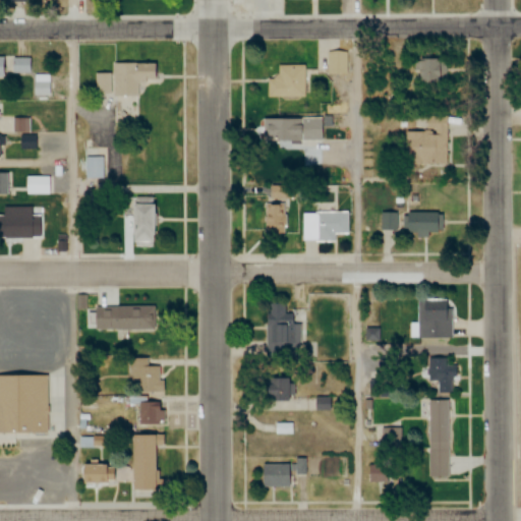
[(326,52),(326,74),(345,74),(345,52),(326,52)]
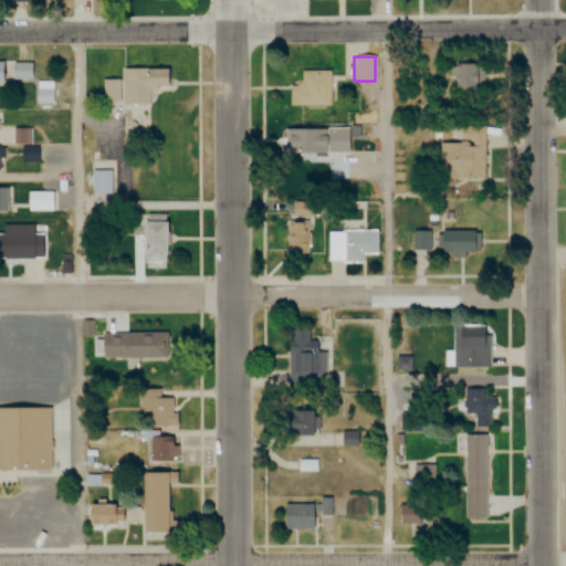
[(33,81),(33,63),(11,63),(11,81),(33,81)]
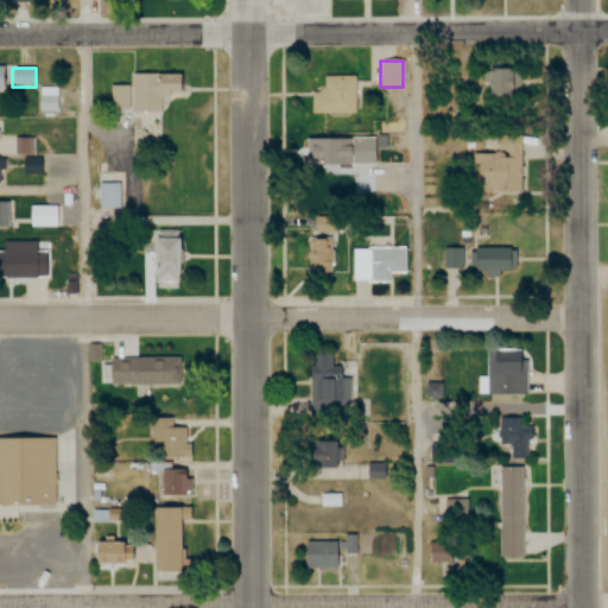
[(519,68),(485,69),(486,101),(520,99),(519,68)]
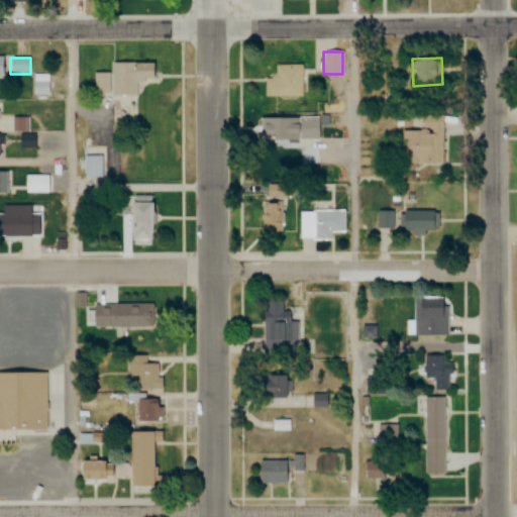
[(111,73),(94,73),(94,96),(136,96),(136,80),(156,80),(156,63),(110,63),(111,73)]
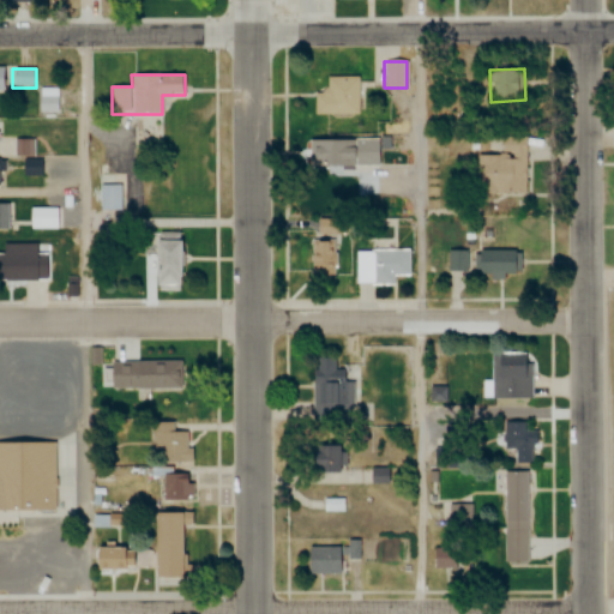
[(357,115),(357,78),(327,78),(327,92),(314,92),(314,115),(357,115)]
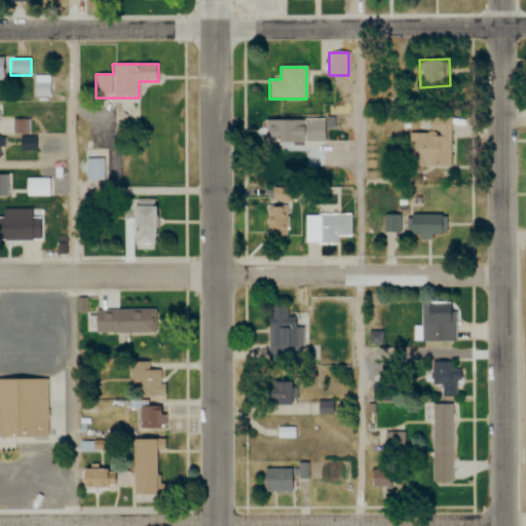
[(407,134),(407,166),(447,166),(448,119),(429,119),(429,134),(407,134)]
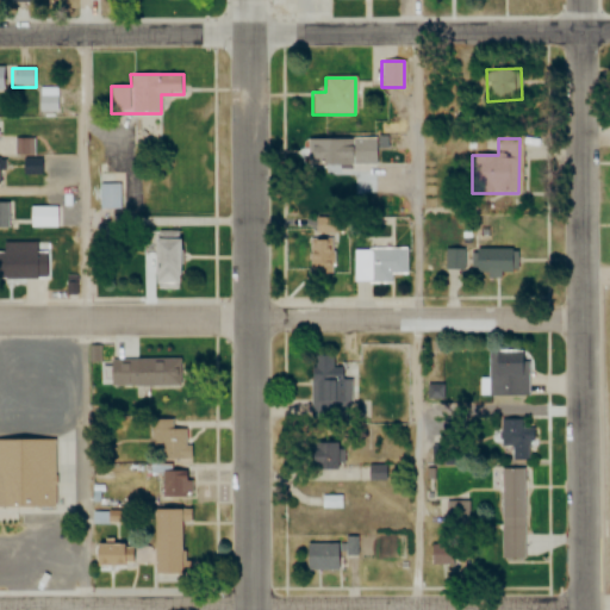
[(307,139),(307,166),(354,166),(354,139),(307,139)]
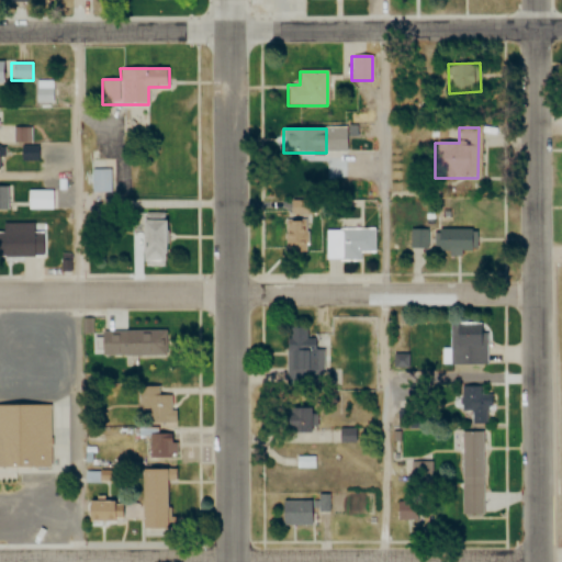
[(41,147),(20,147),(20,163),(41,163),(41,147)]
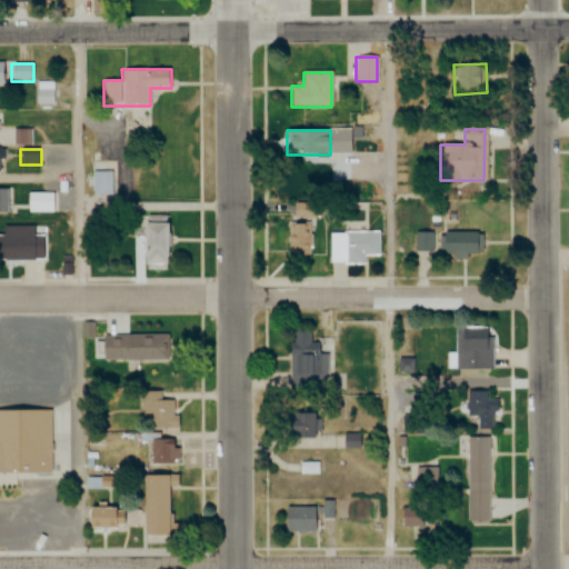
[(93,193),(110,193),(110,173),(93,173),(93,193)]
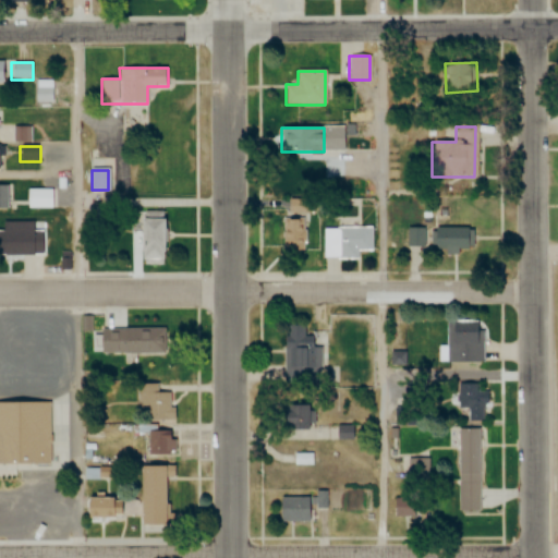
[(55,209),(55,190),(26,190),(26,209),(55,209)]
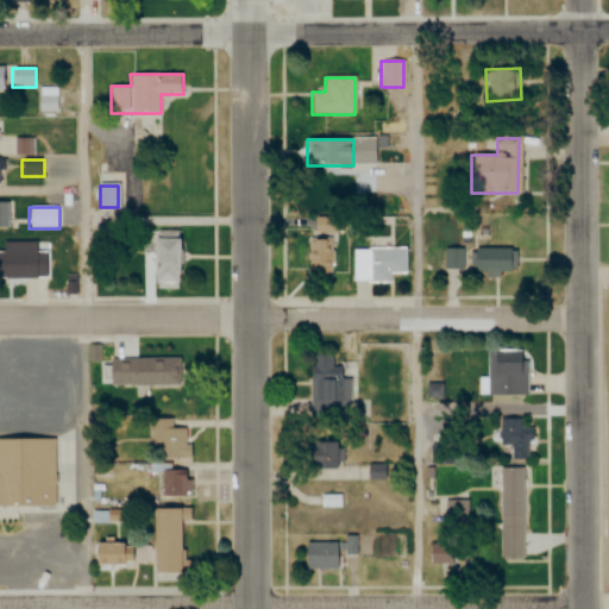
[(332,276),(332,220),(311,220),(311,276),(332,276)]
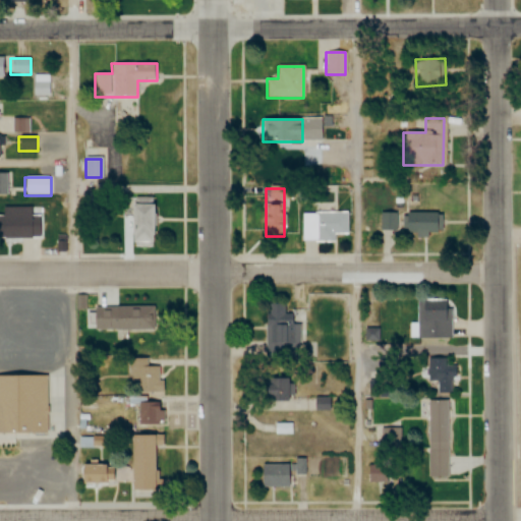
[(151,198),(130,198),(130,246),(151,246),(151,198)]
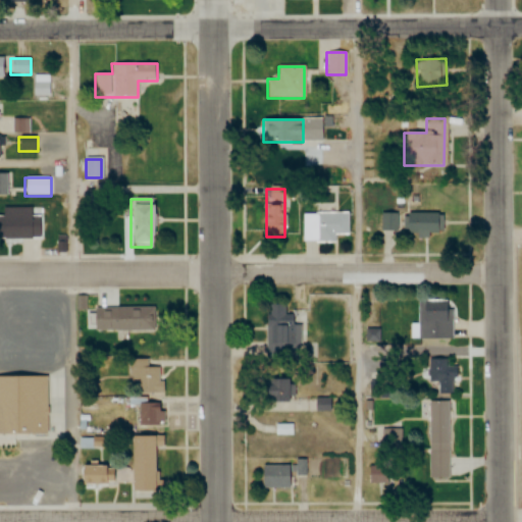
[(348,213),(302,213),(302,243),(337,243),(337,237),(348,237),(348,213)]
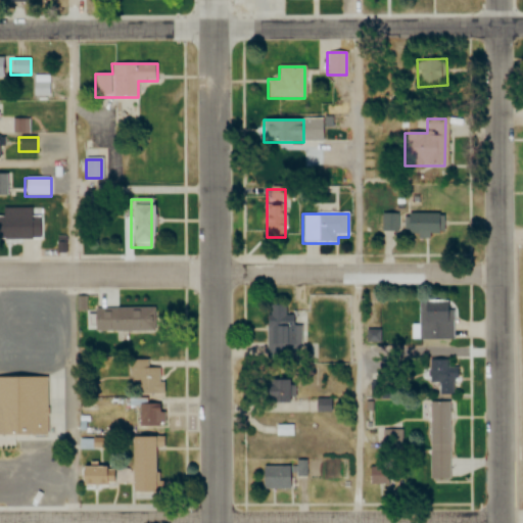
[(397,232),(397,214),(381,214),(381,232),(397,232)]
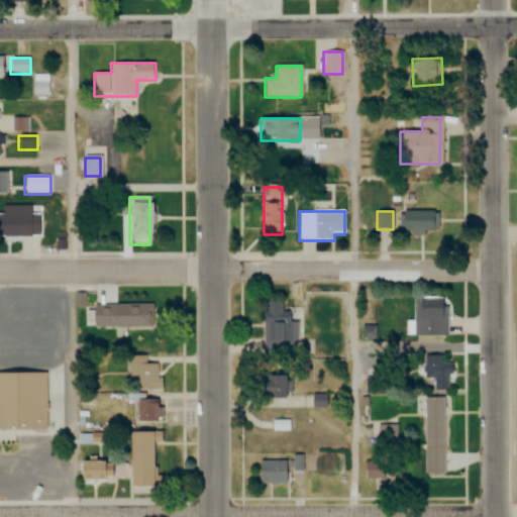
[(401,232),(435,232),(435,211),(401,211),(401,232)]
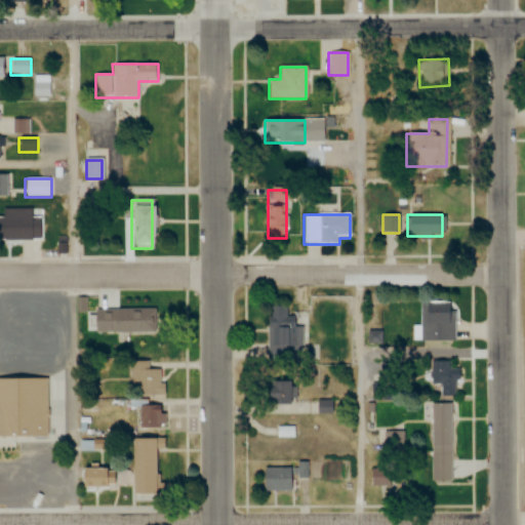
[(0,217),(0,240),(39,241),(39,217),(0,217)]
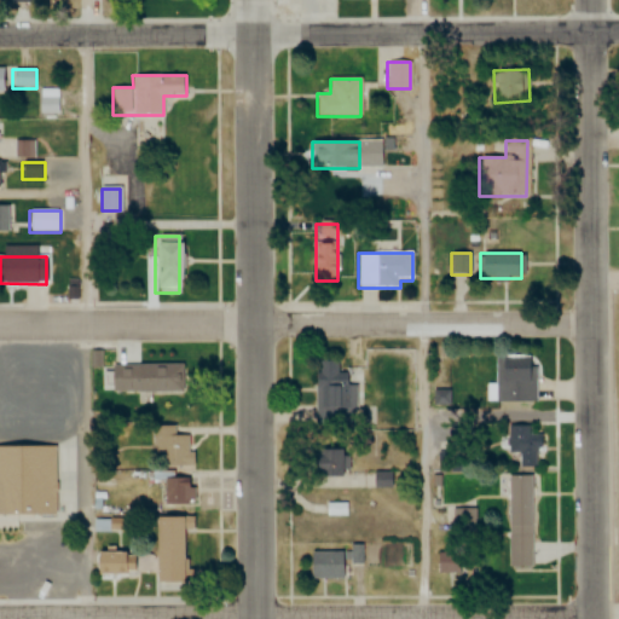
[(536,357),(497,357),(497,401),(536,401),(536,357)]
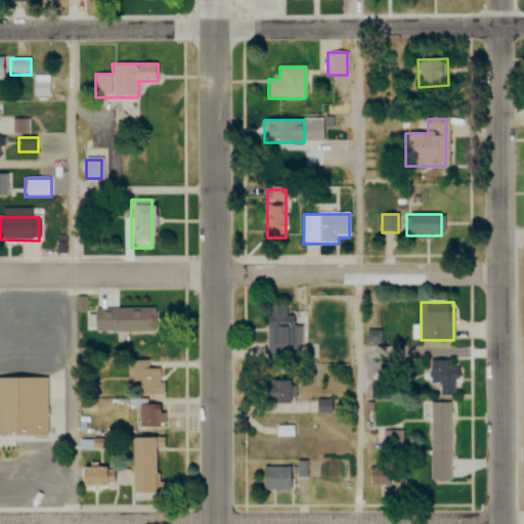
[(300,326),(293,326),(293,316),(286,316),(286,306),(267,306),(267,357),(300,357),(300,326)]
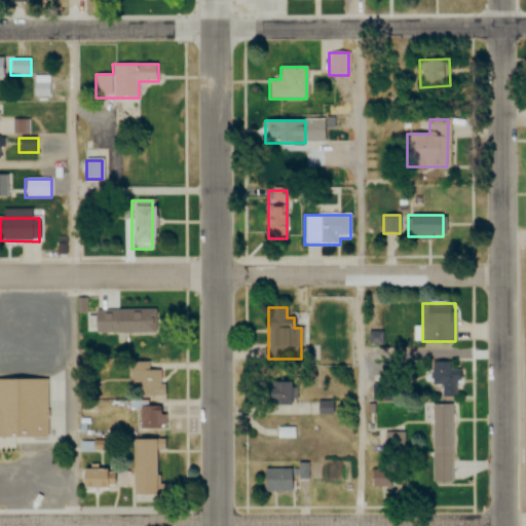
[(156,333),(156,309),(94,309),(94,333),(156,333)]
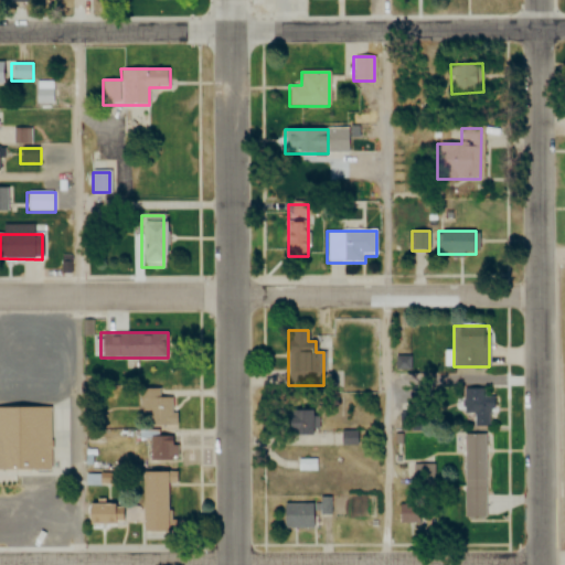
[(173,388),(139,388),(139,426),(173,426),(173,388)]
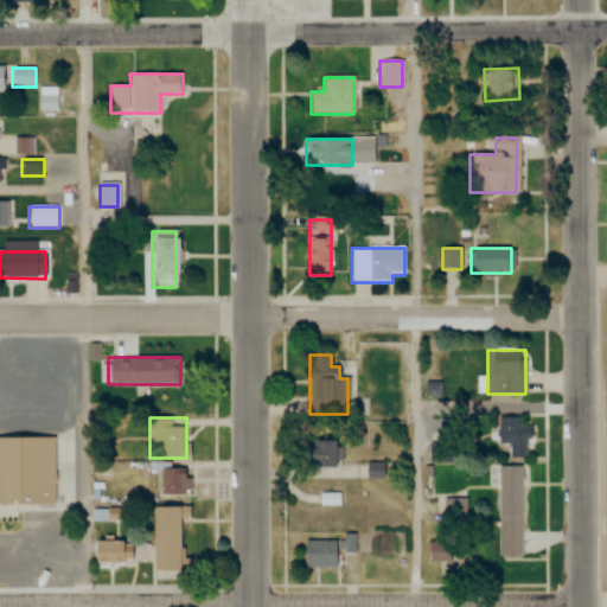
[(526,419),(497,419),(497,445),(508,445),(508,458),(526,458),(526,419)]
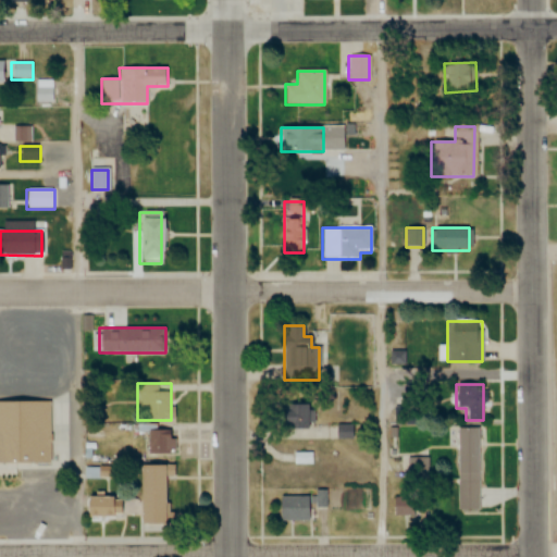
[(0,461),(0,400),(47,400),(48,460),(0,461)]
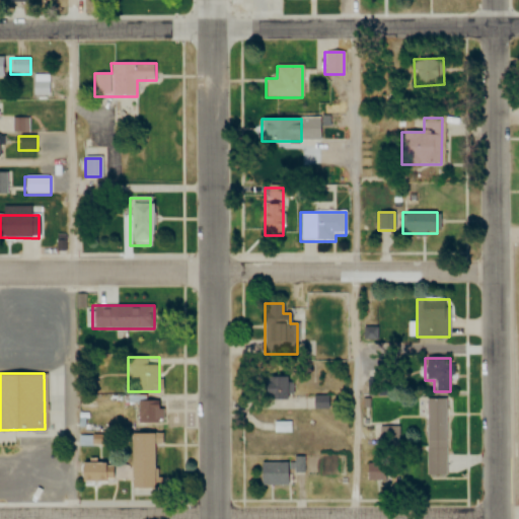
[(291,377),(263,377),(263,400),(291,400),(291,377)]
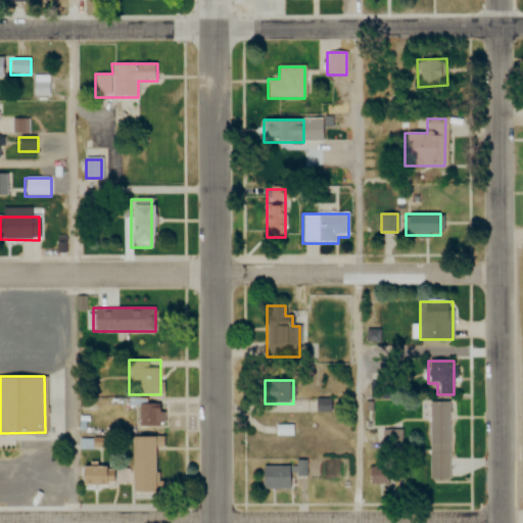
[(162,402),(139,402),(139,426),(162,426),(162,402)]
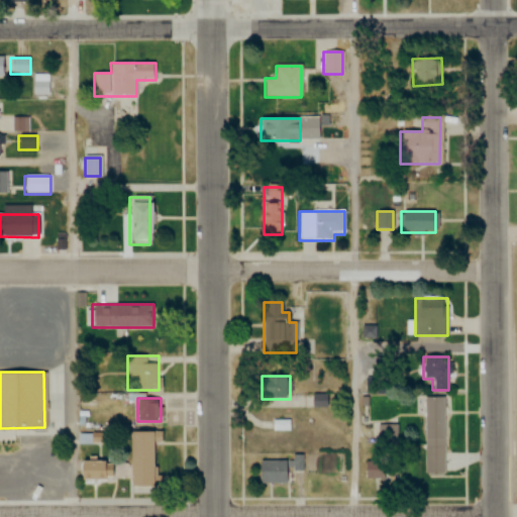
[(424,474),(443,474),(443,398),(424,398),(424,474)]
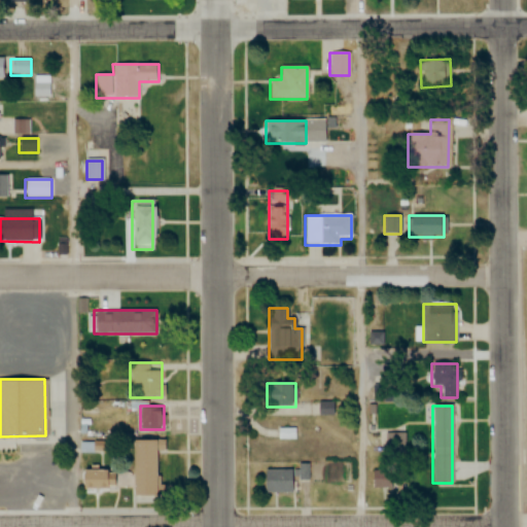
[(405,433),(385,433),(385,452),(405,452),(405,433)]
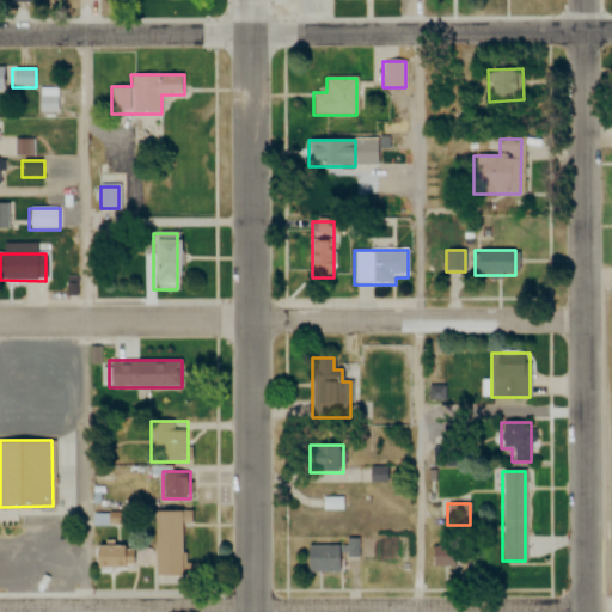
[(153,510),(152,576),(183,576),(183,525),(190,525),(190,512),(153,510)]
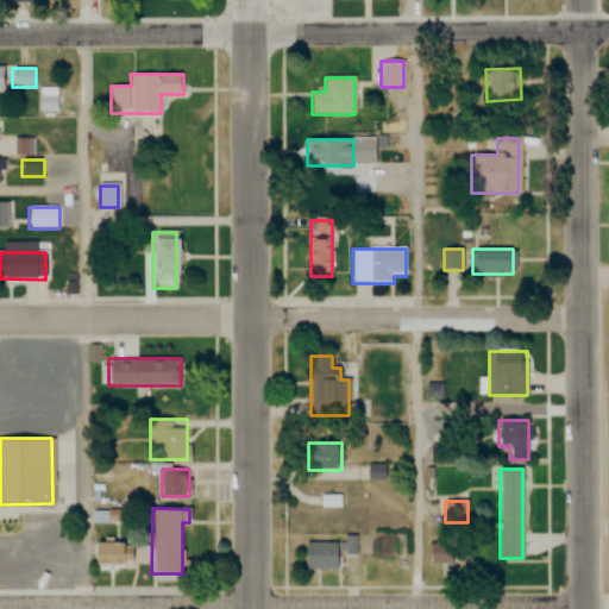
[(132,566),(132,544),(93,544),(93,566),(132,566)]
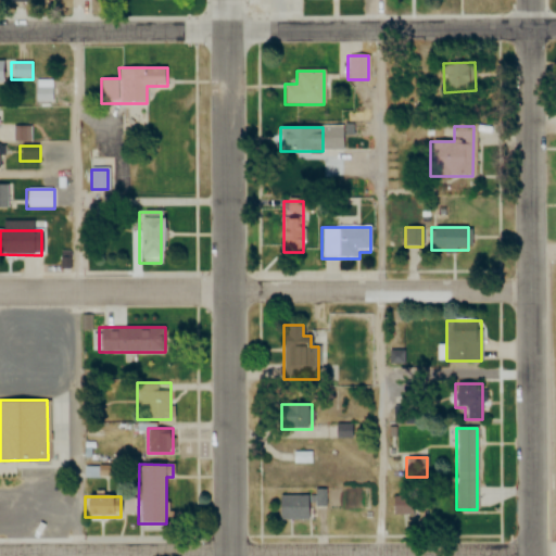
[(278,496),(278,520),(308,520),(308,496),(278,496)]
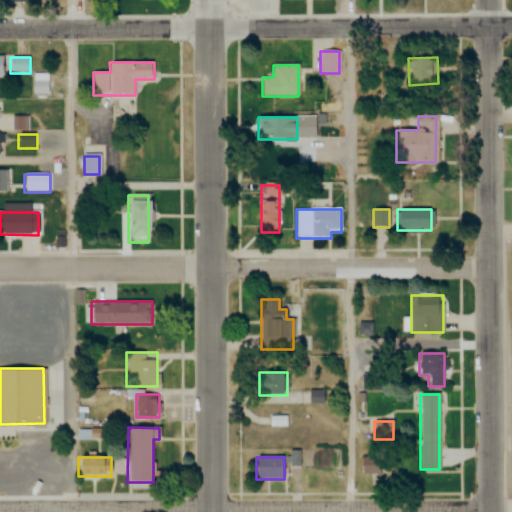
[(381,475),(381,458),(361,458),(361,475),(381,475)]
